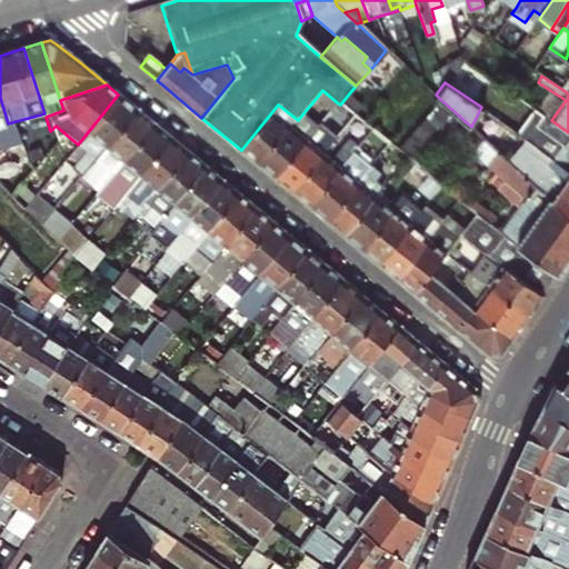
[(566,100),(548,89),(535,108),(542,113),(551,120),(566,100)]
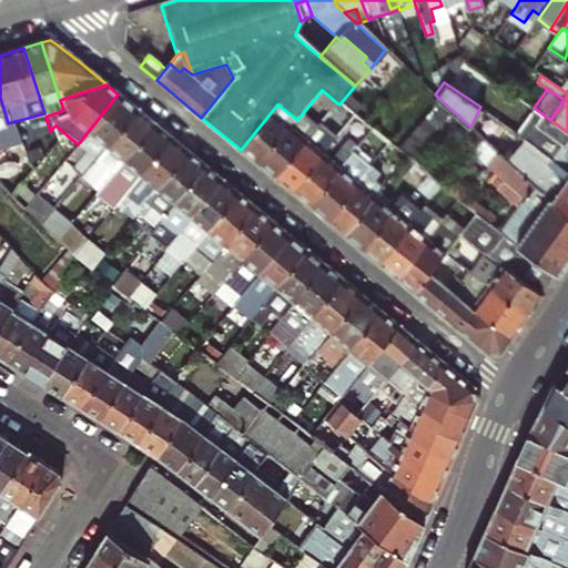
[(331,112),(337,103),(322,90),(314,100),(331,112)]
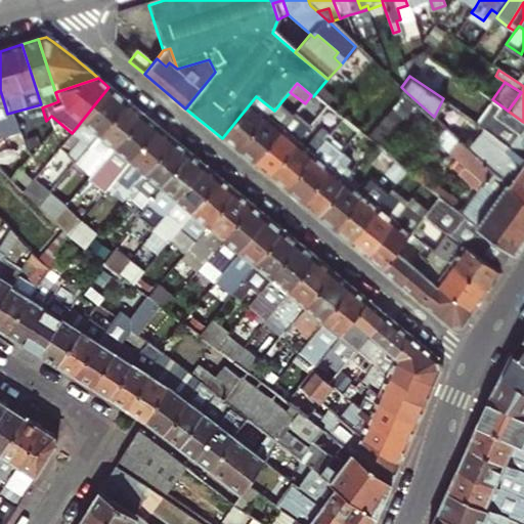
[(67,157),(73,162),(124,99),(108,87),(72,133),(80,140),(67,157)]
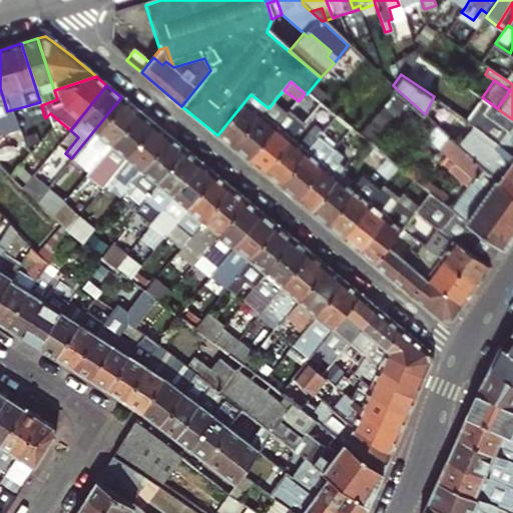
[(305,93),(299,101),(315,114),(322,105),(307,94),(305,93)]
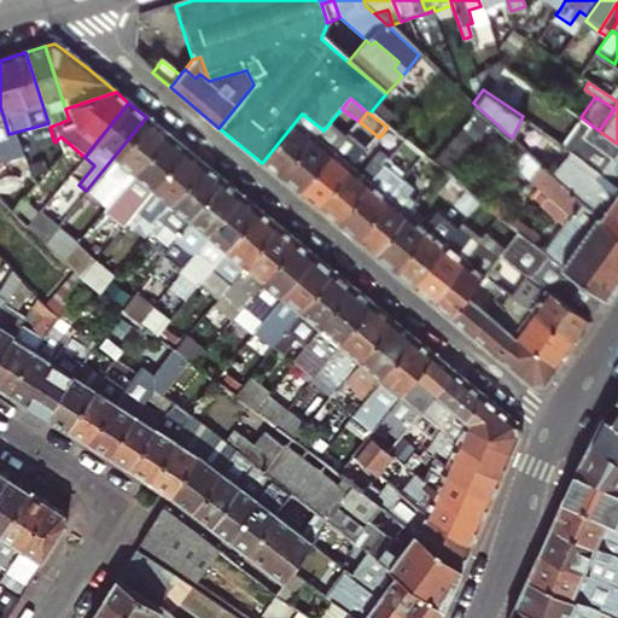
[(283,180),(324,130),(302,114),(262,163),(283,180)]
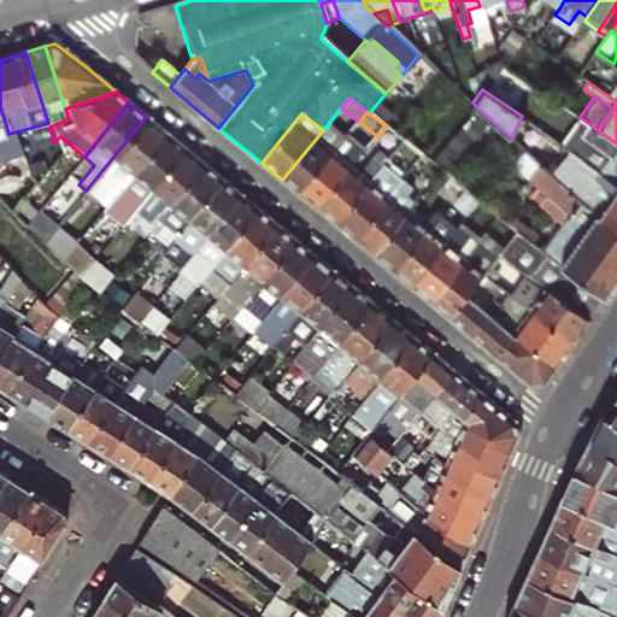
[(98,216),(118,191),(165,133),(146,117),(86,191),(97,200),(89,210),(98,216)]
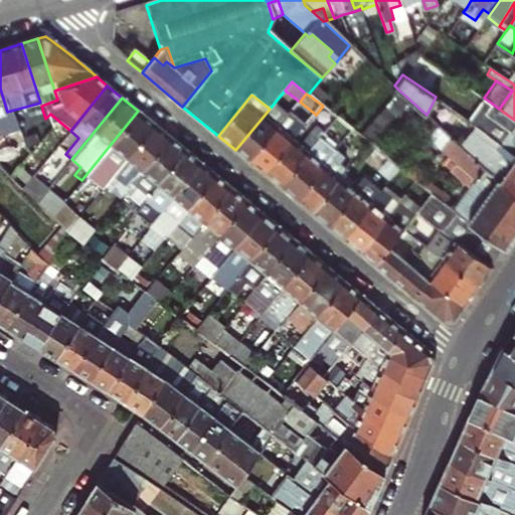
[(514,120),(499,109),(491,103),(484,98),(469,120),(485,131),(503,144),(514,152),(514,120)]
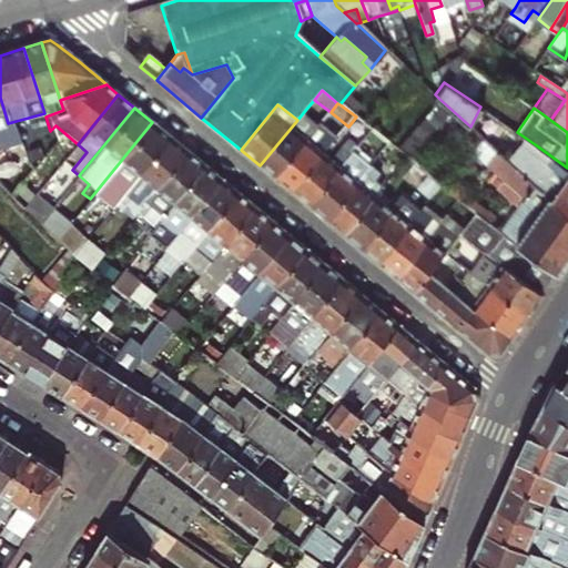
[(306,109),(297,120),(260,165),(275,179),(306,141),(317,127),(307,118),(312,112),(306,109)]
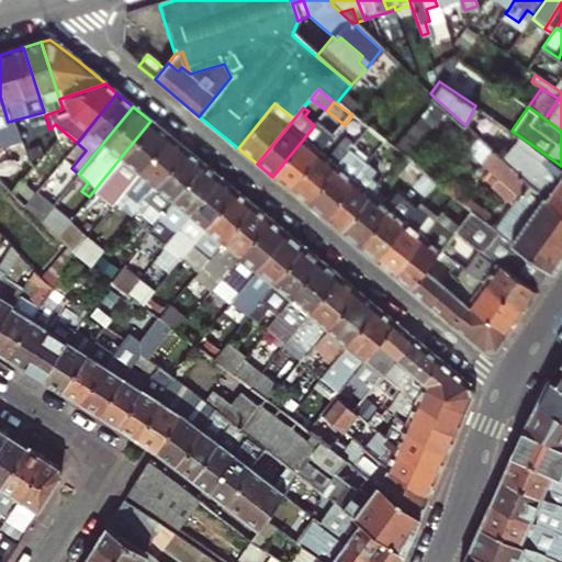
[(352,115),(345,125),(362,139),(370,130),(352,115)]
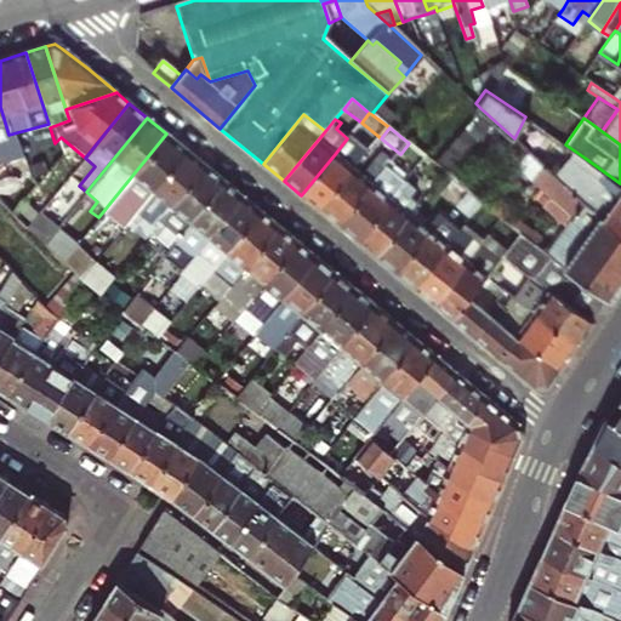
[(138,208),(186,149),(166,134),(119,192),(138,208)]
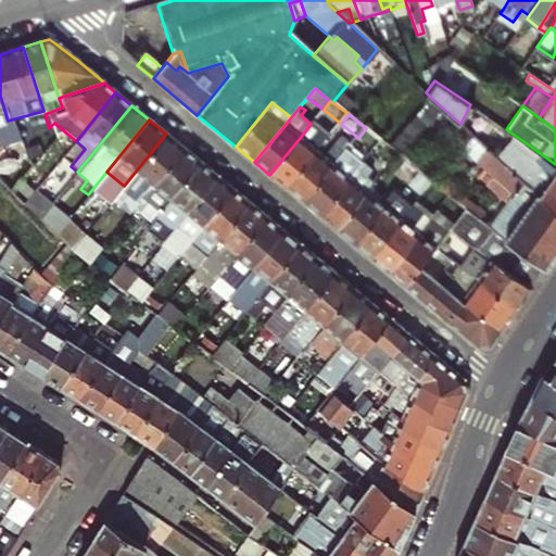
[(317,152),(331,136),(321,128),(308,144),(300,138),(269,175),(287,189),(317,152)]
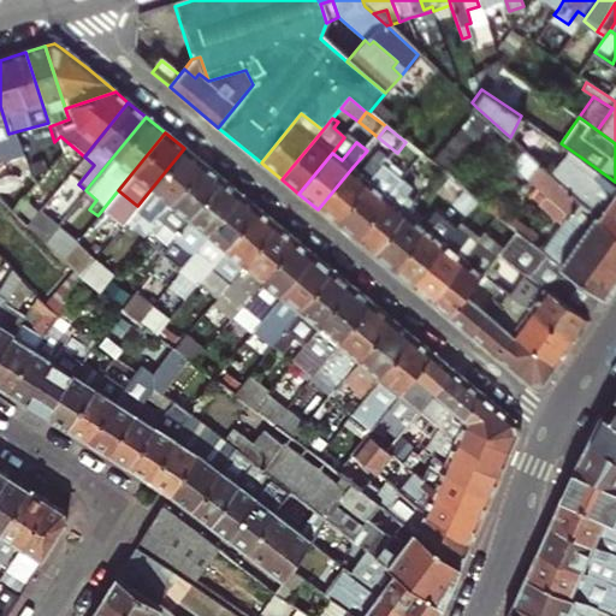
[(355,241),(425,158),(406,142),(397,153),(390,160),(337,225),(355,241)]
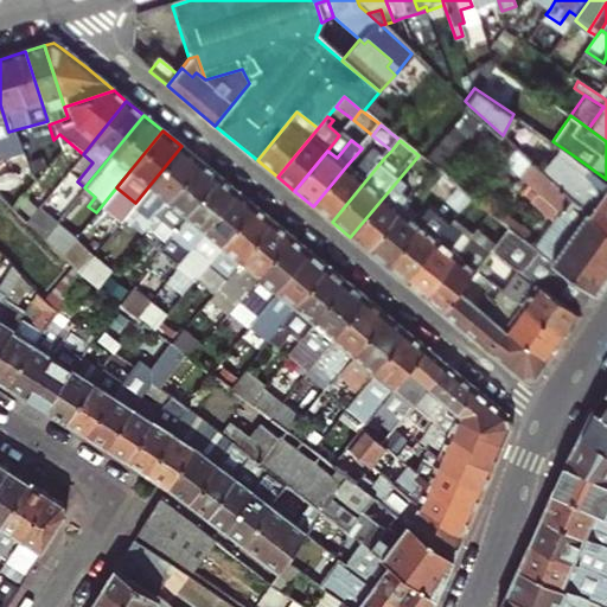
[(199,160),(181,146),(135,203),(132,208),(140,213),(145,208),(152,212),(166,200),(199,160)]
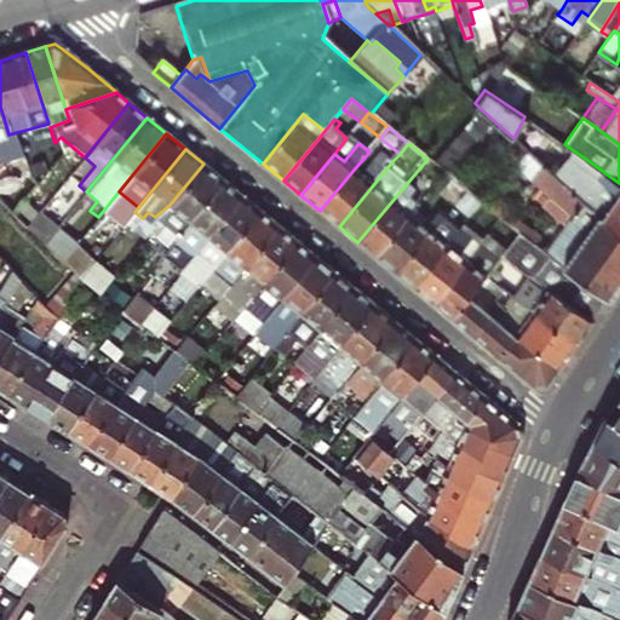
[(363,178),(354,170),(320,211),(339,227),(392,161),(383,154),(363,178)]
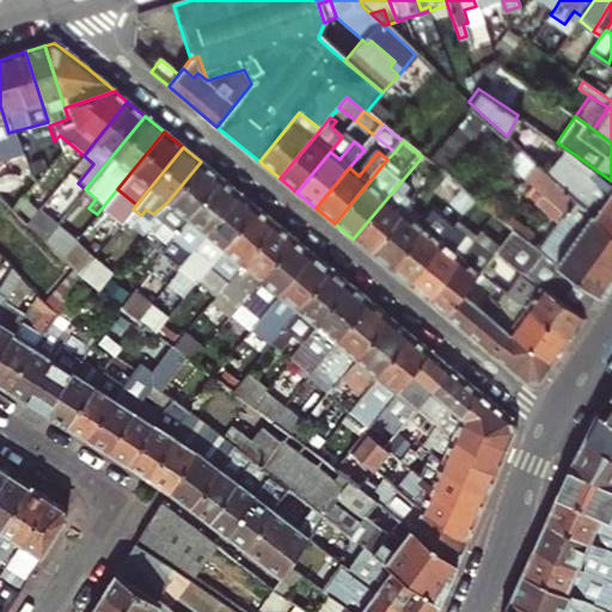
[(611,181),(598,171),(576,155),(565,171),(567,177),(575,183),(604,203),(595,215),(611,230),(611,181)]
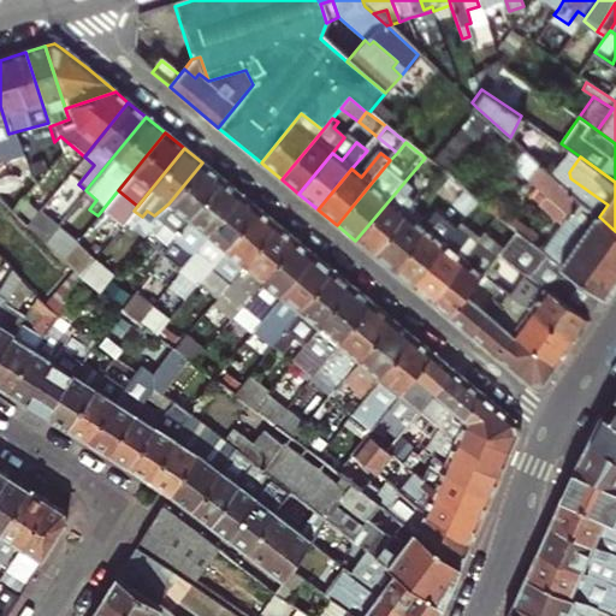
[(425,158),(355,241),(374,256),(408,215),(444,172),(425,158)]
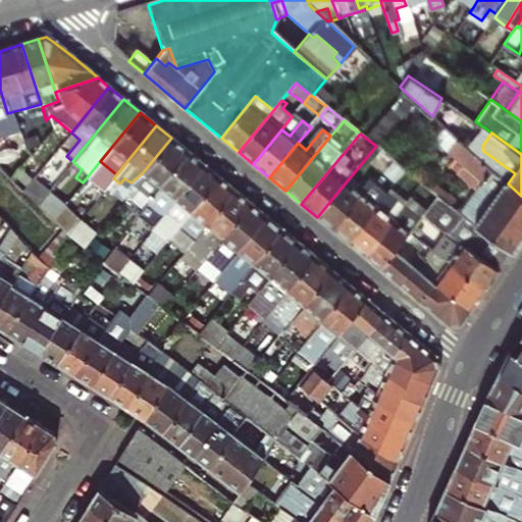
[(122,192),(124,194),(142,207),(147,200),(188,151),(171,138),(143,172),(131,183),(124,178),(120,184),(125,189),(122,192)]
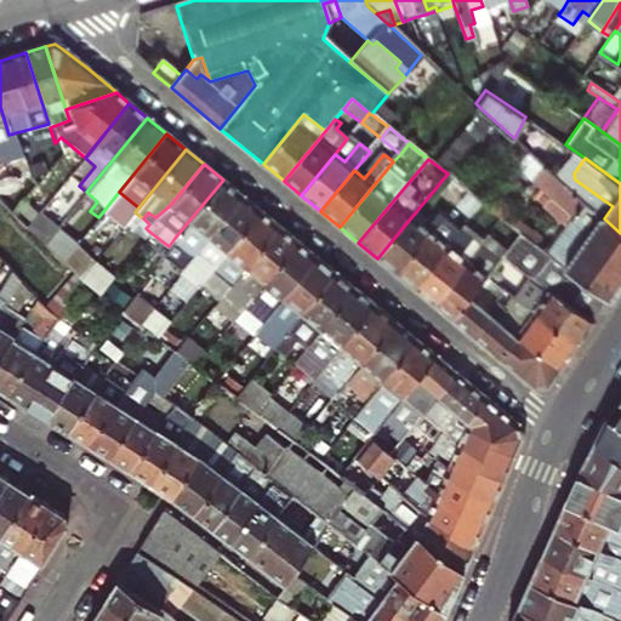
[(610,298),(620,281),(620,233),(604,218),(577,195),(554,175),(547,183),(556,191),(554,193),(550,199),(571,220),(547,252),(610,298)]
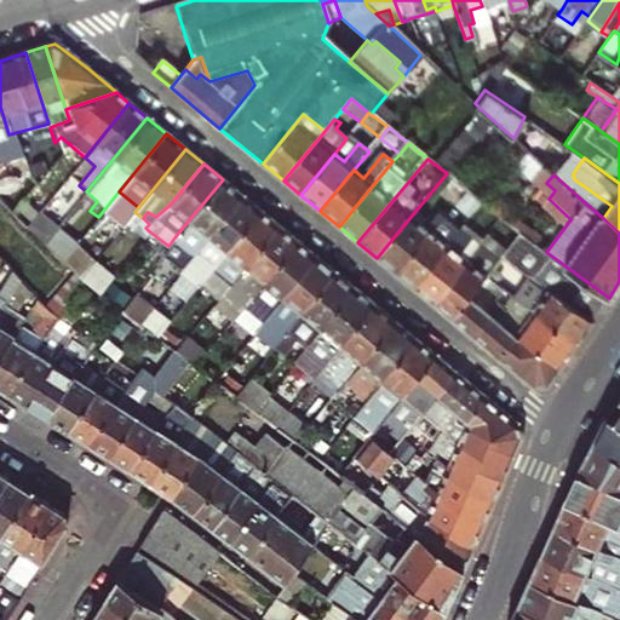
[(174,237),(193,252),(240,194),(223,179),(174,237)]
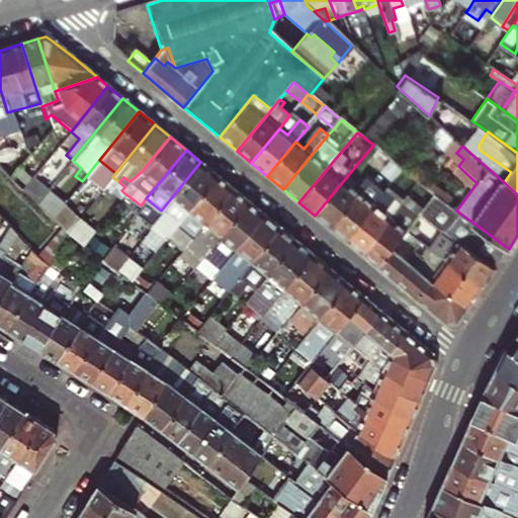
[(511,172),(487,155),(482,163),(504,182),(511,172)]
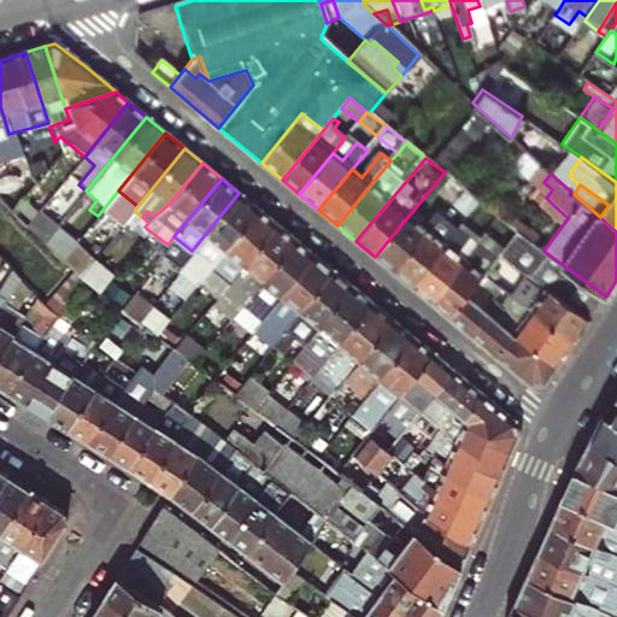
[(4,204),(27,227),(39,212),(15,191),(4,204)]
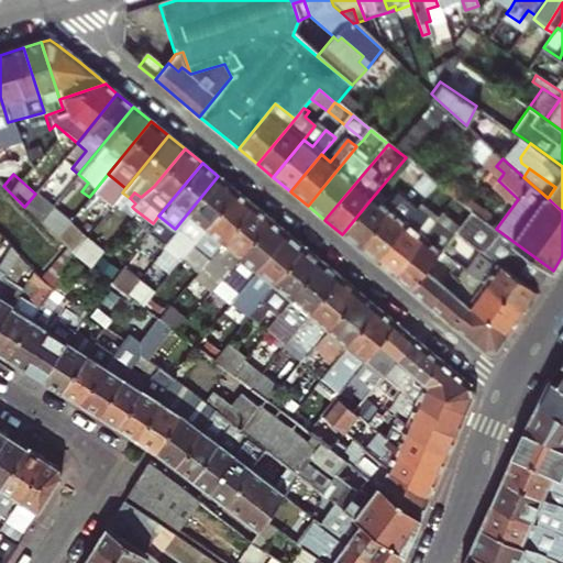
[(218,176),(175,229),(166,240),(174,245),(185,232),(195,240),(235,190),(218,176)]
